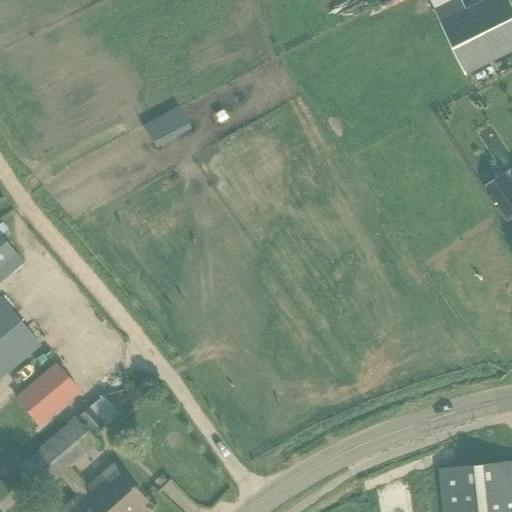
[(429,0),(435,11),(455,0),(454,0),(429,0)]
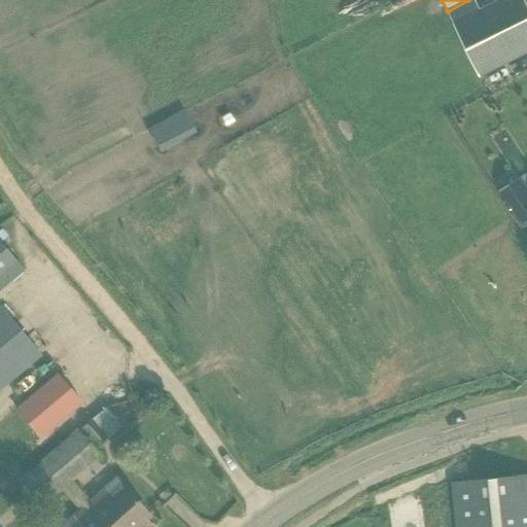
[(453,25),(479,77),(526,53),(526,7),(523,0),(503,0),(479,12),(472,1),(448,13),(453,25)]
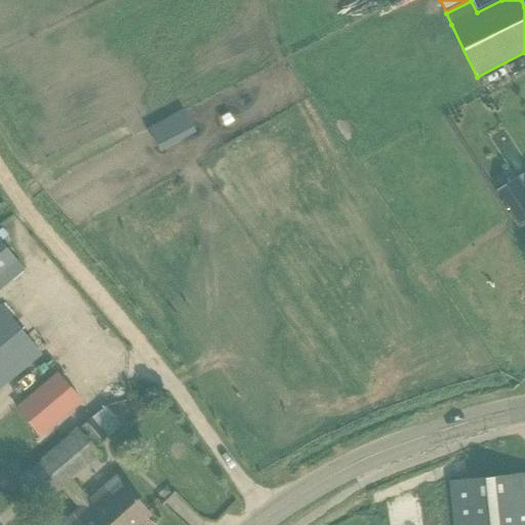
[(155,150),(192,130),(179,109),(143,128),(155,150)]
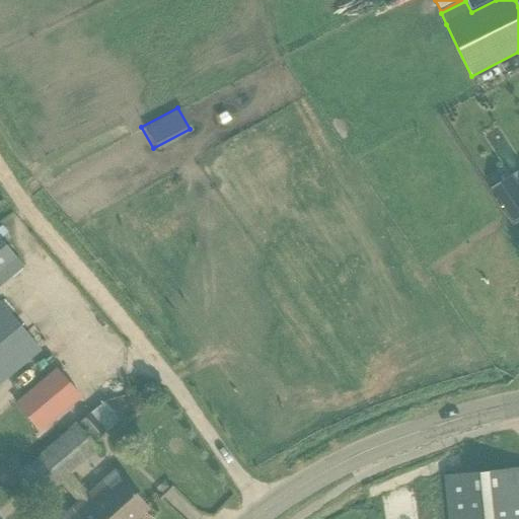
[(518,191),(511,177),(493,189),(515,224),(518,221),(518,191)]
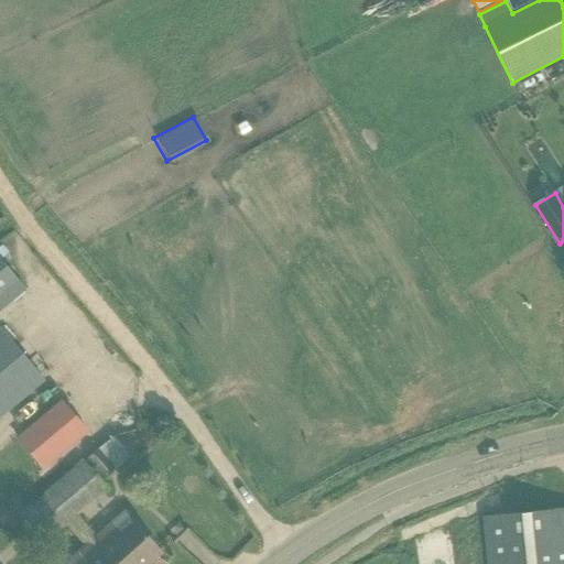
[(0,310),(24,290),(0,260),(0,310)]
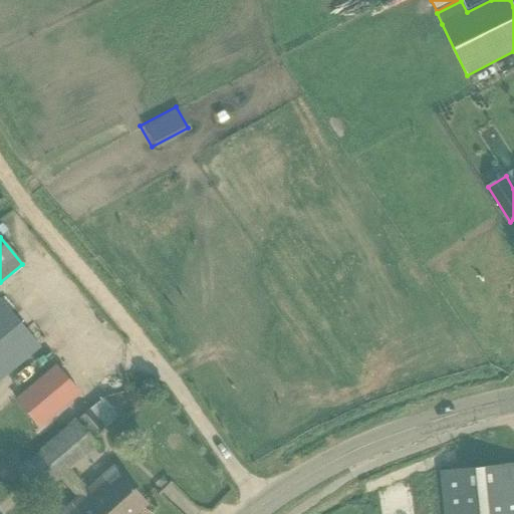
[(0,378),(38,346),(0,300),(0,378)]
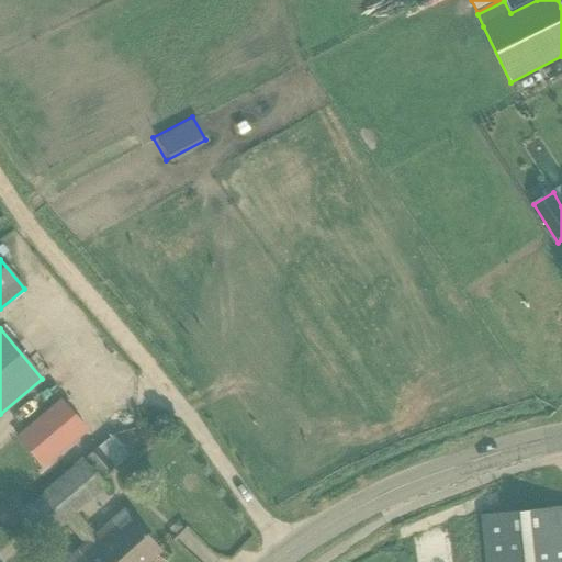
[(43,467),(86,430),(60,401),(18,437),(43,467)]
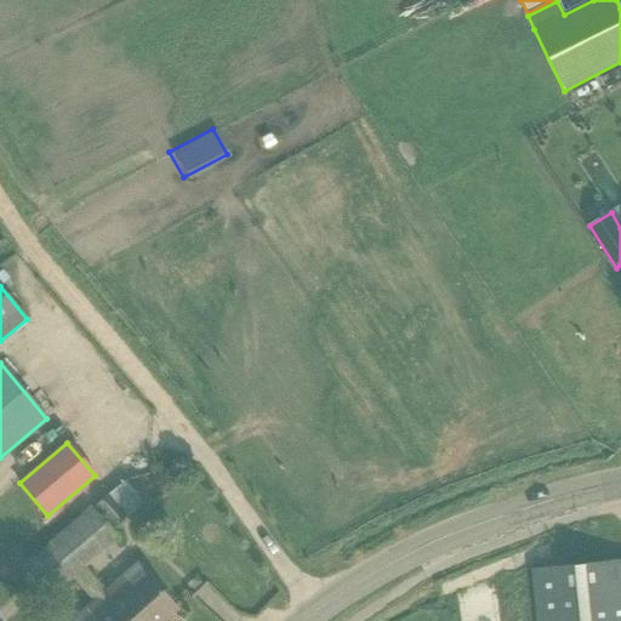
[(123,482),(93,507),(113,528),(142,502),(123,482)]
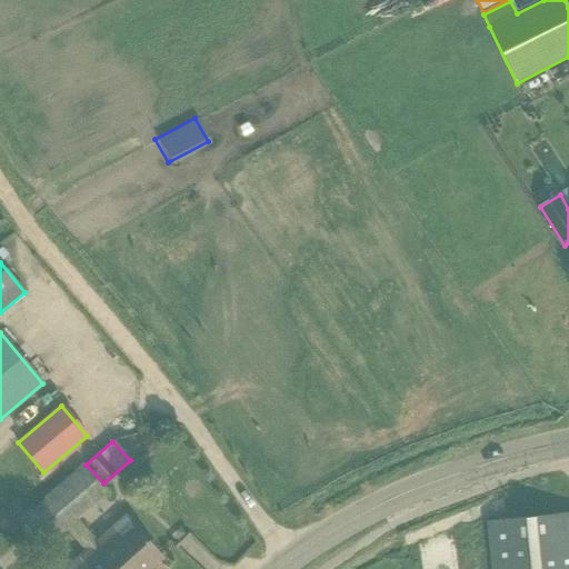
[(65,530),(76,520),(107,493),(83,466),(22,519),(46,546),(65,530)]
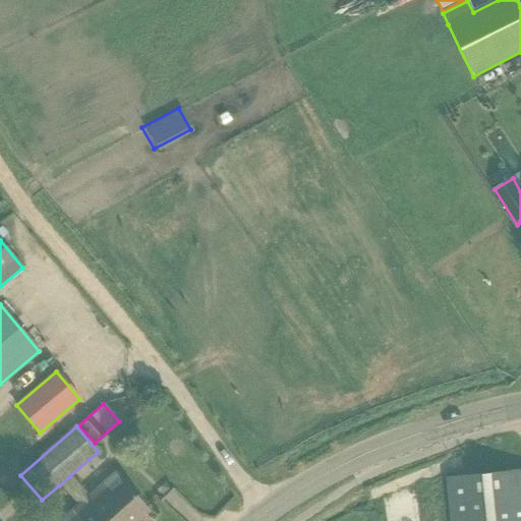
[(520,520),(520,470),(447,478),(451,520),(520,520)]
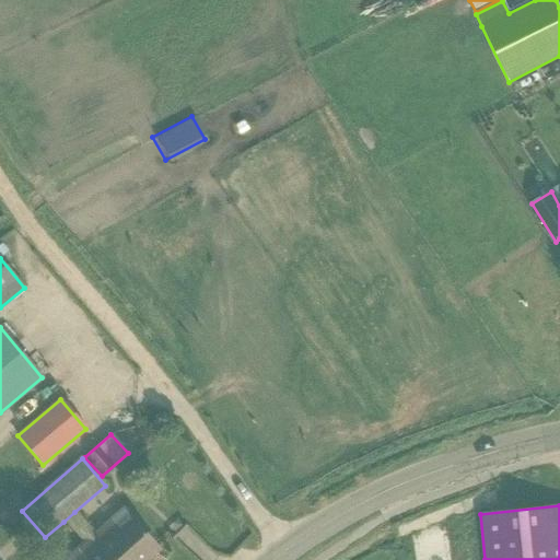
[(74,512),(63,522),(83,544),(63,559),(144,559),(158,549),(142,533),(131,517),(123,508),(94,533),(74,512)]
